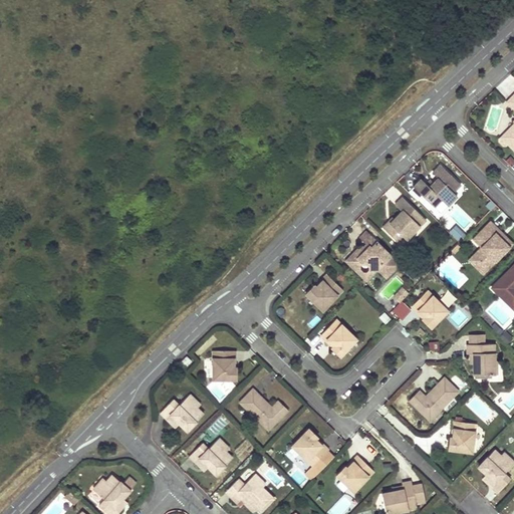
[(513,92),(505,102),(513,110),(513,126),(510,132),(513,134),(513,137),(506,144),(513,151),(513,92)]
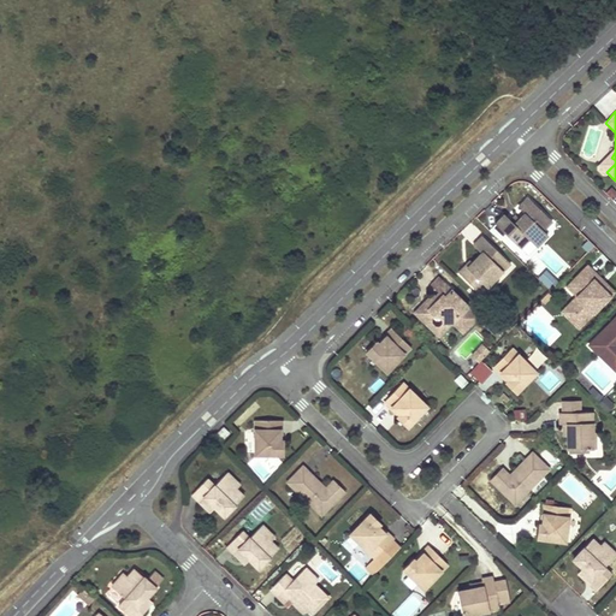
[(615,147),(599,165),(606,172),(615,164),(615,160),(611,158),(615,152),(615,142),(615,144),(615,146),(615,147)]
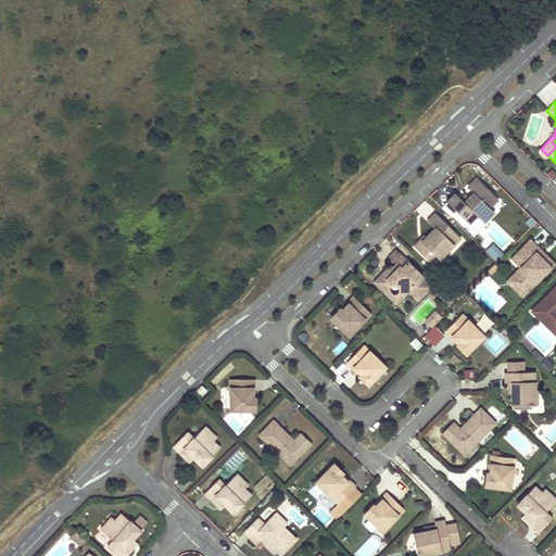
[(454,192),(445,201),(468,223),(476,215),(484,224),(487,222),(495,213),(491,209),(498,200),(477,179),(468,188),(475,193),(469,199),(467,201),(469,203),(467,205),(462,200),(454,192)]
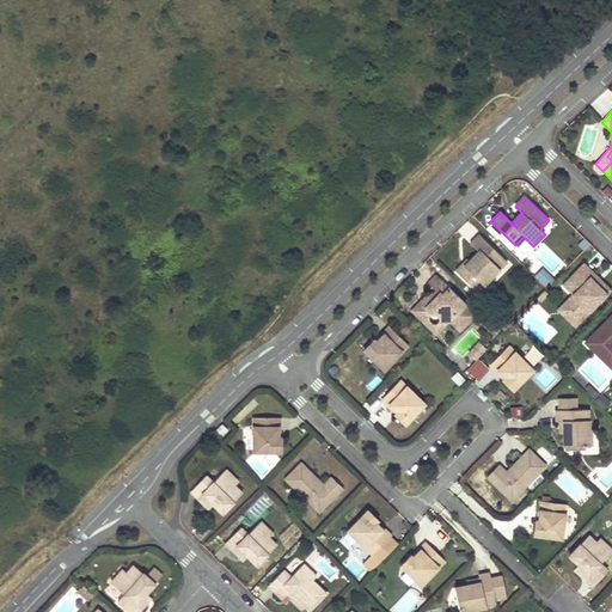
[(476,249),(466,258),(469,261),(457,273),(478,293),(501,270),(495,264),(502,257),(478,233),(470,243),(476,249)]
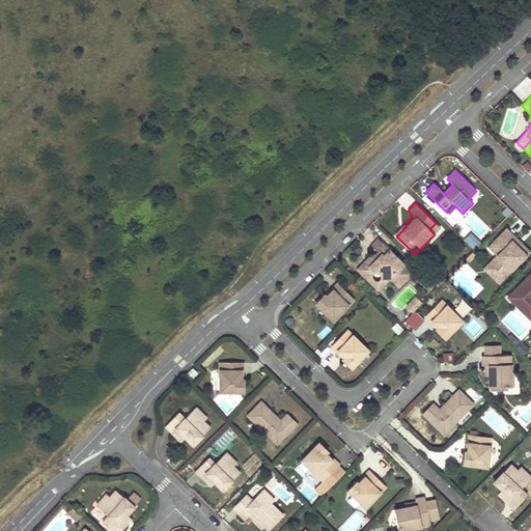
[(404,224),(402,222),(393,232),(396,236),(407,226),(404,224)]
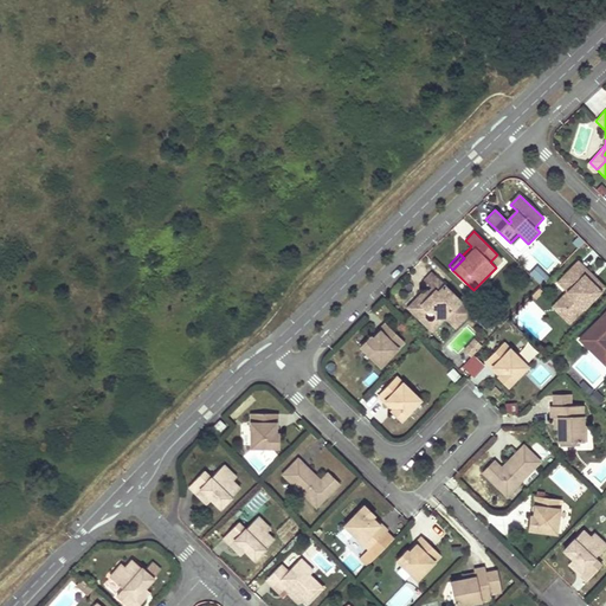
[(497,255),(490,262),(496,268),(503,260),(497,255)]
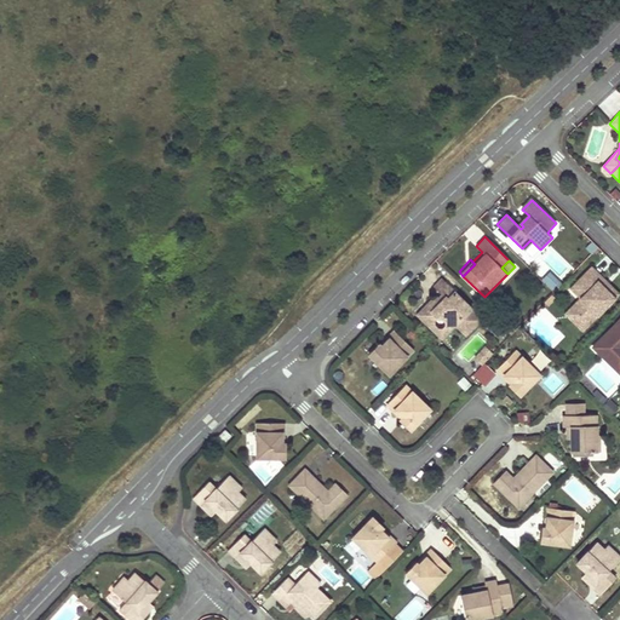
[(573,315),(585,327),(619,293),(610,285),(604,291),(596,282),(602,276),(591,265),(570,286),(580,296),(577,299),(583,305),(573,315)]
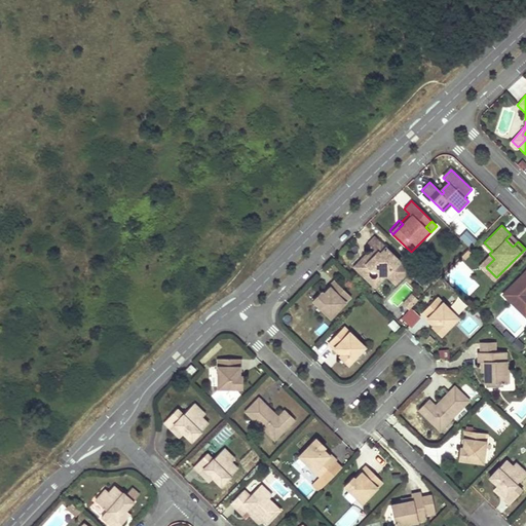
[(459,236),(468,245),(475,237),(465,229),(459,236)]
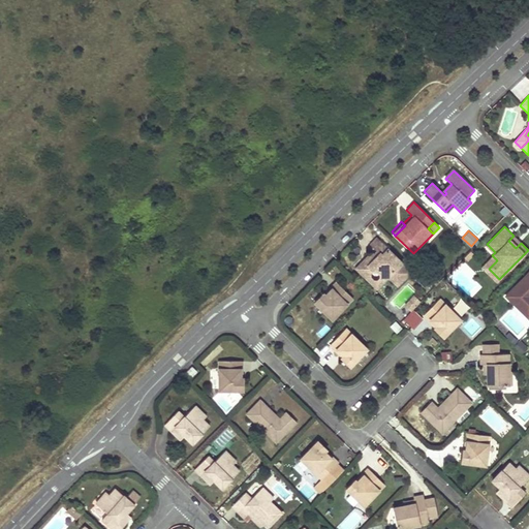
[(521,243),(514,236),(508,241),(516,248),(521,243)]
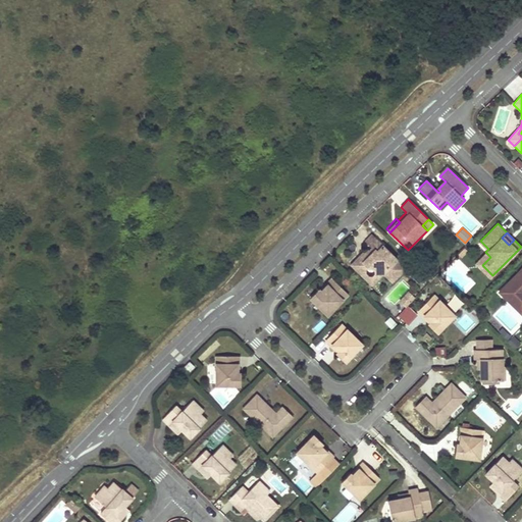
[(383,273),(392,281),(404,269),(395,261),(396,260),(371,237),(365,243),(372,249),(374,251),(371,255),(368,252),(364,252),(360,256),(360,261),(354,268),(360,274),(365,274),(365,271),(368,268),(371,267),(375,270),(374,274),(382,274),(383,273)]
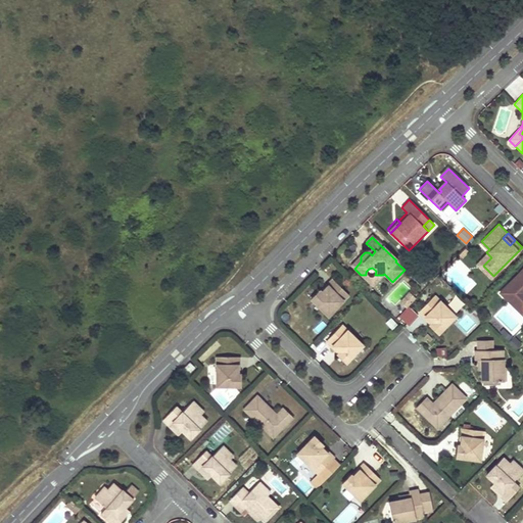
[(489,249),(481,241),(478,244),(486,252),(489,249)]
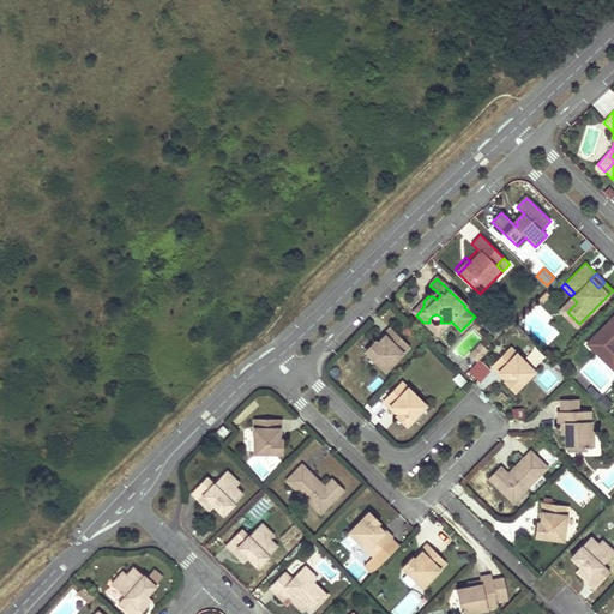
[(577,302),(571,296),(554,314),(572,332),(579,324),(567,312),(577,302)]
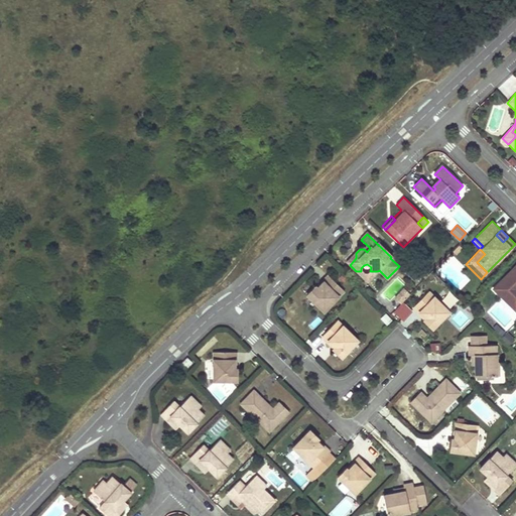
[(356,258),(356,253),(347,263),(350,265),(356,258)]
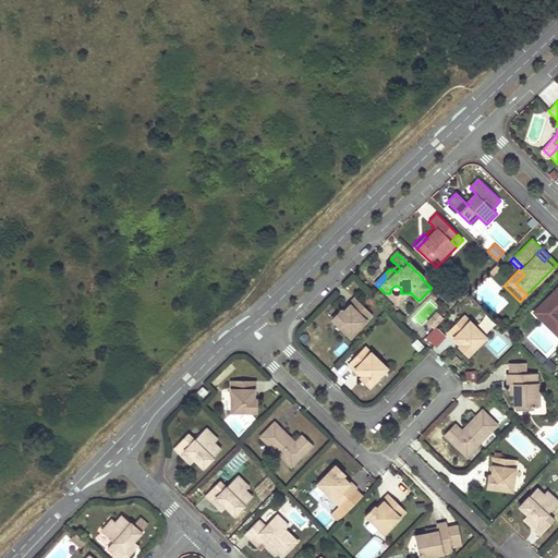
[(557,286),(544,302),(549,306),(542,314),(556,328),(557,325),(557,286)]
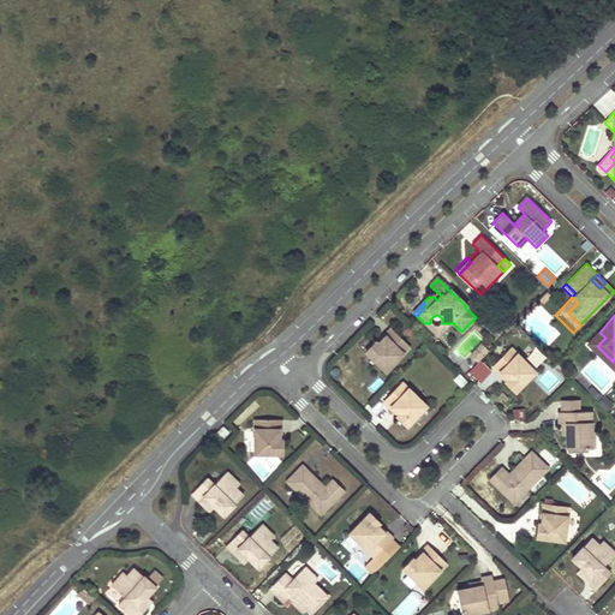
[(430,323),(424,323),(437,336),(451,323),(441,323),(437,327),(434,327),(430,323)]
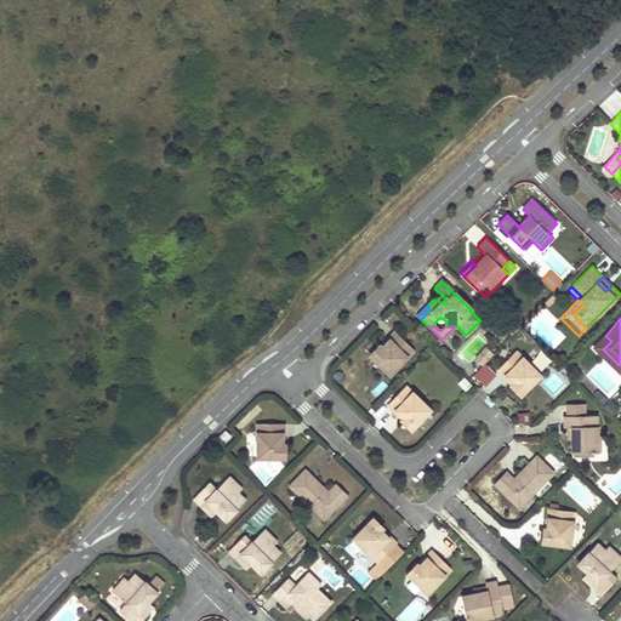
[(412,352),(394,334),(380,348),(370,358),(388,376),(412,352)]
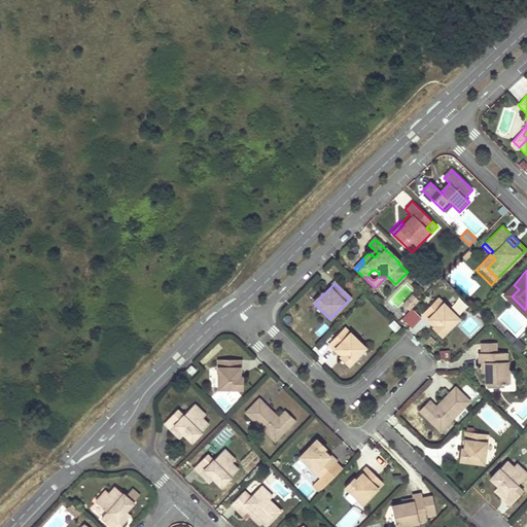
[(519,289),(514,285),(503,294),(526,316),(526,307),(525,310),(512,296),(519,289)]
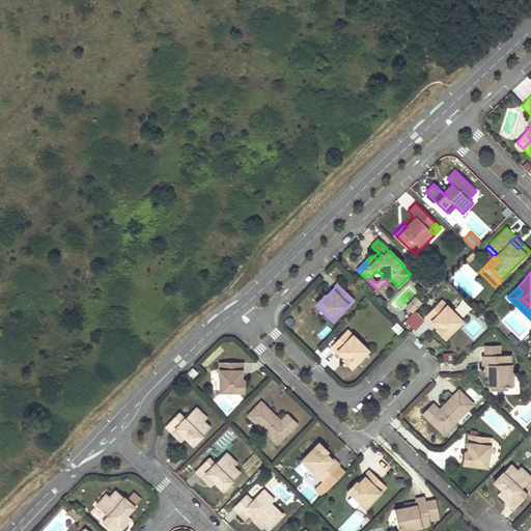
[(459,310),(468,301),(459,295),(452,304),(459,310)]
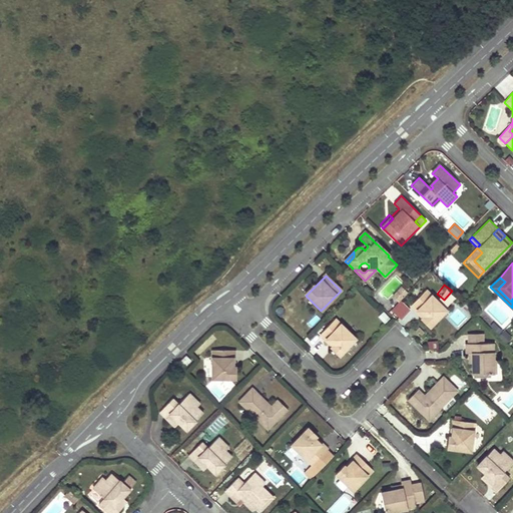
[(306,296),(314,288),(312,286),(304,294),(306,296)]
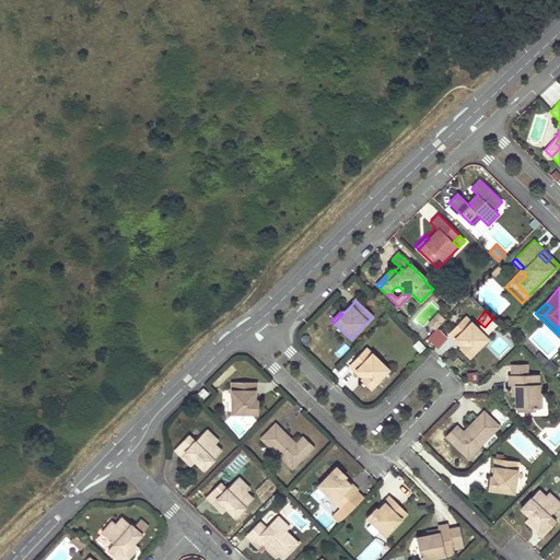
[(436,327),(444,319),(439,314),(431,322),(436,327)]
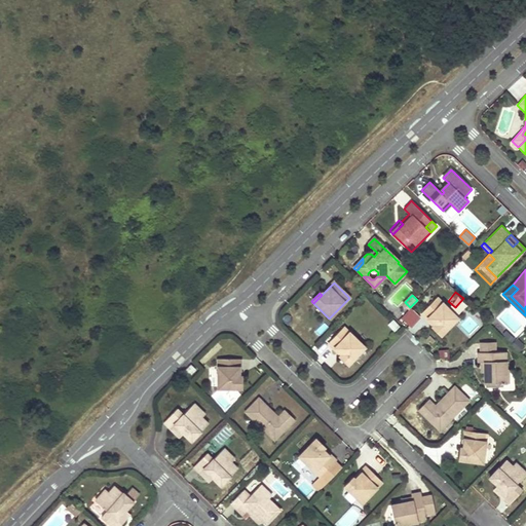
[(435,298),(420,313),(433,326),(441,334),(456,318),(435,298)]
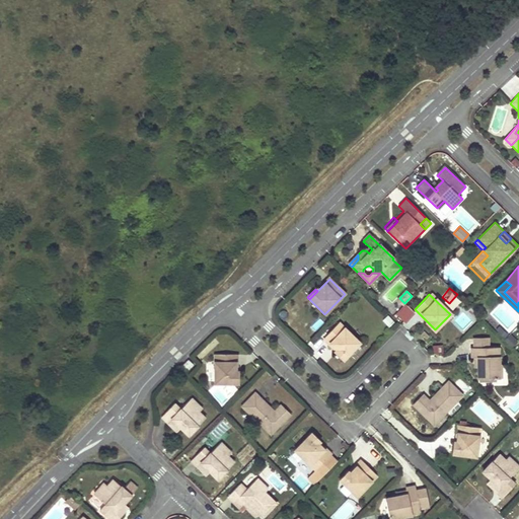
[(406,302),(392,313),(400,323),(415,312),(406,302)]
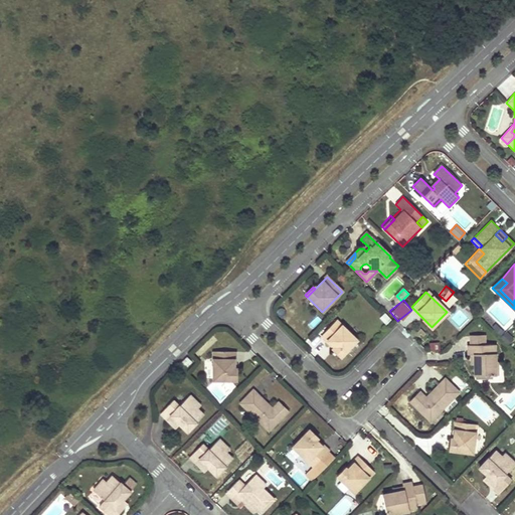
[(357,339),(337,319),(322,334),(334,346),(342,354),(357,339)]
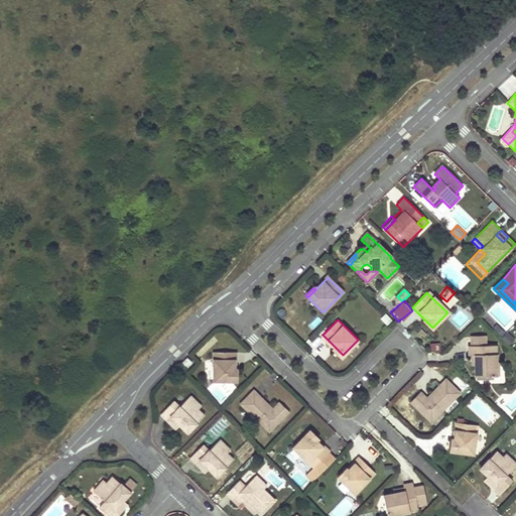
[(430,330),(432,328),(424,319),(421,321),(430,330)]
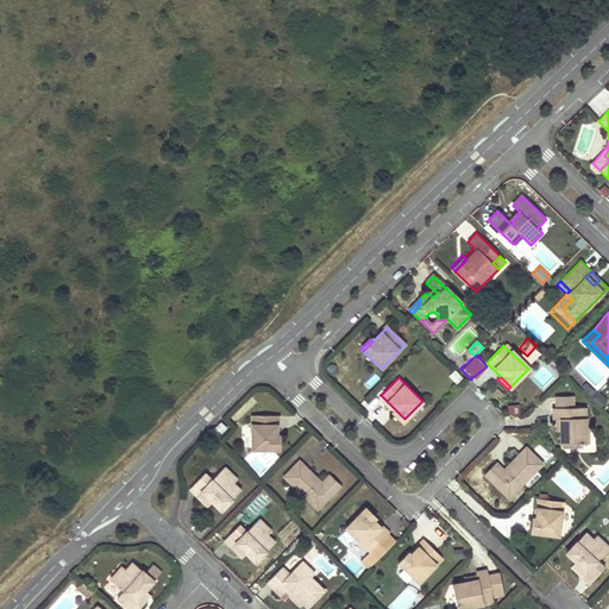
[(501,406),(507,395),(496,388),(489,399),(501,406)]
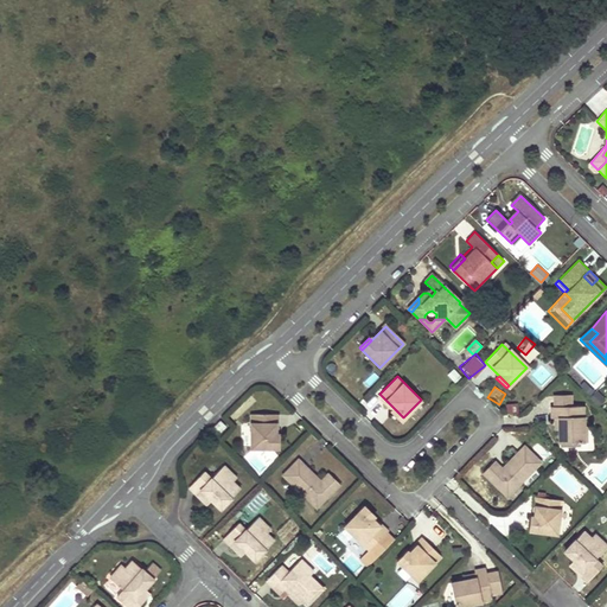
[(556,407),(573,407),(573,397),(556,397),(556,407)]
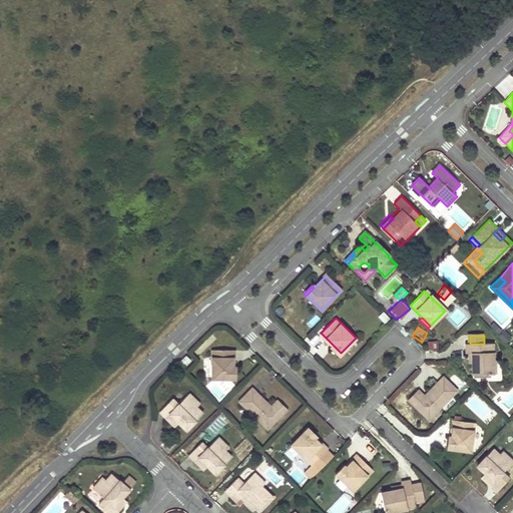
[(438,349),(438,340),(428,341),(428,349),(438,349)]
